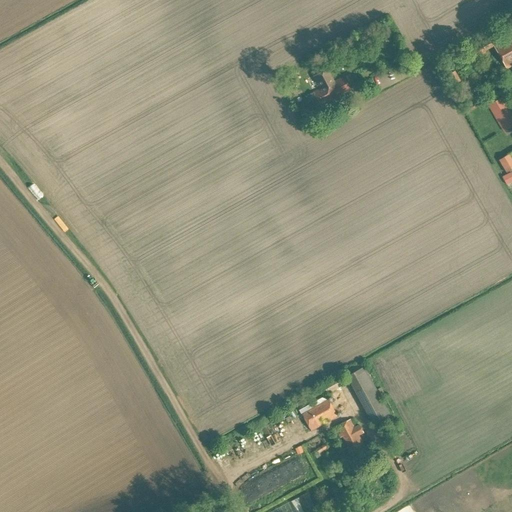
[(511,36),(493,46),(506,69),(511,65),(511,36)]
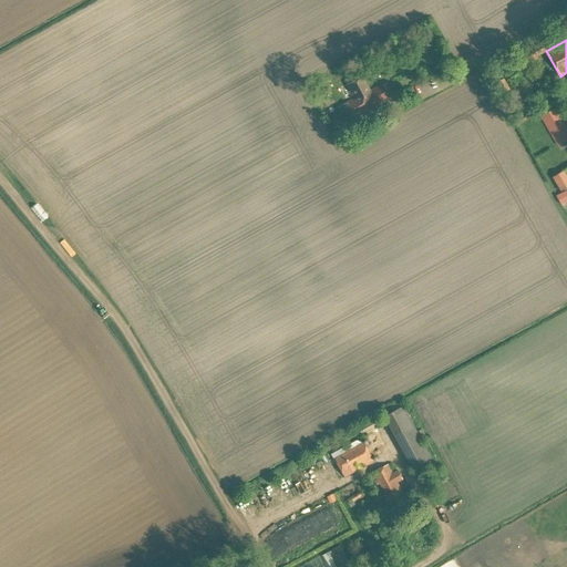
[(354,99),(348,103),(356,119),(385,102),(384,99),(387,98),(380,85),(370,91),(362,76),(347,85),(354,99)]
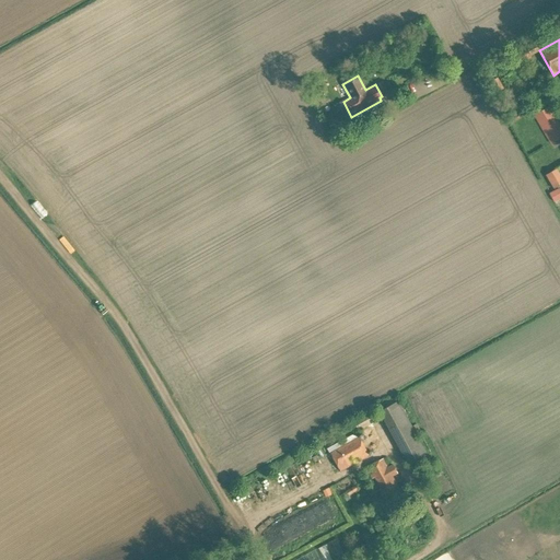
[(490,82),(497,93),(503,90),(497,78),(490,82)]
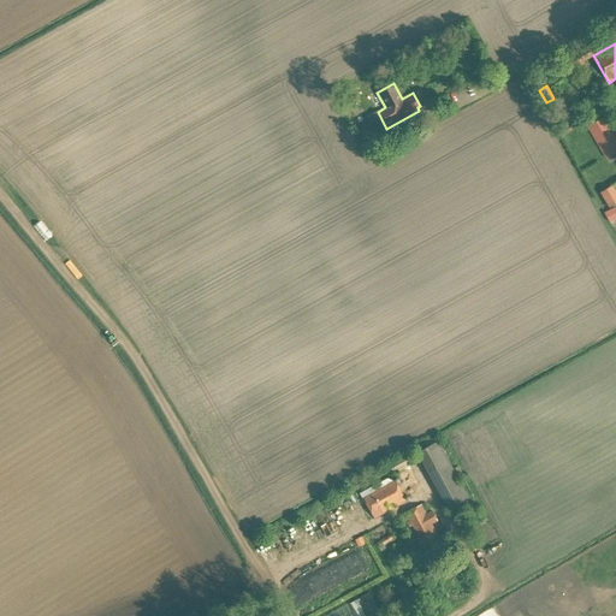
[(615,152),(615,138),(604,118),(587,128),(605,159),(615,152)]
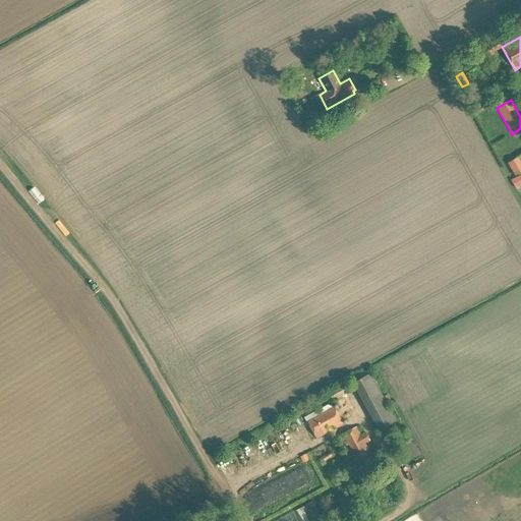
[(490,108),(487,103),(474,110),(477,115),(490,108)]
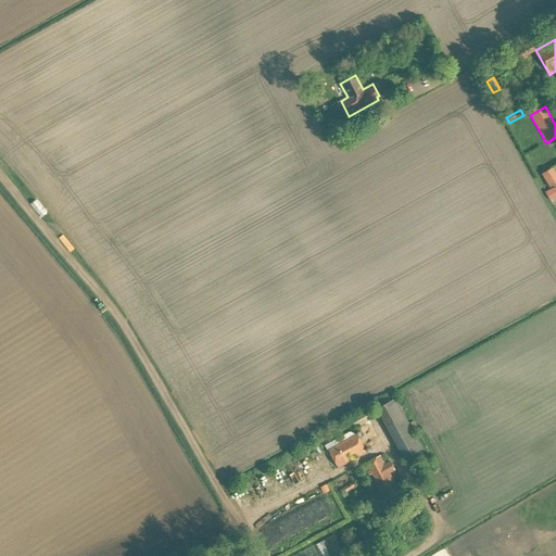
[(555,181),(555,177),(551,168),(541,174),(548,187),(555,181)]
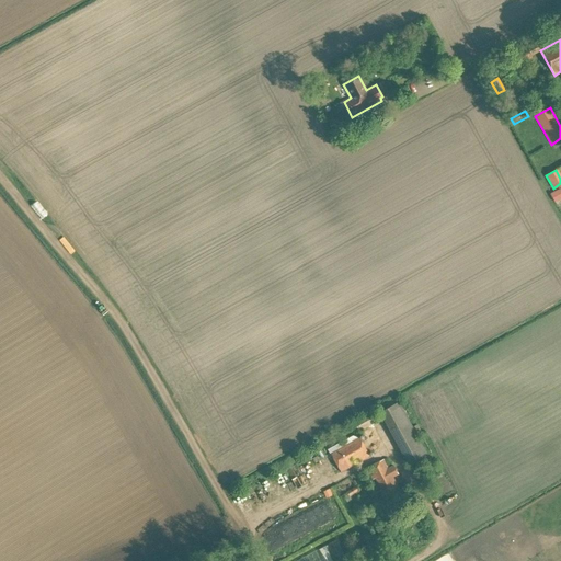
[(400,400),(381,410),(410,462),(428,453),(400,400)]
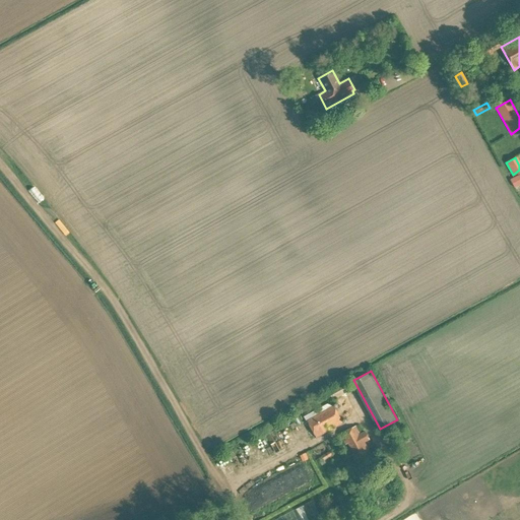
[(340,384),(325,393),(330,402),(346,393),(340,384)]
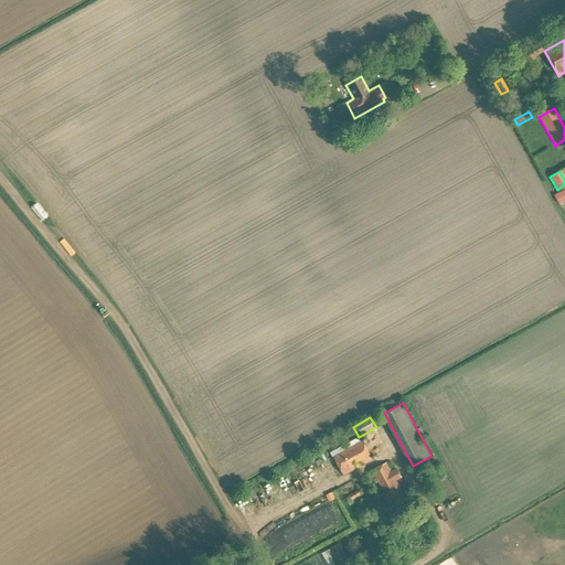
[(361,441),(332,458),(343,477),(372,460),(361,441)]
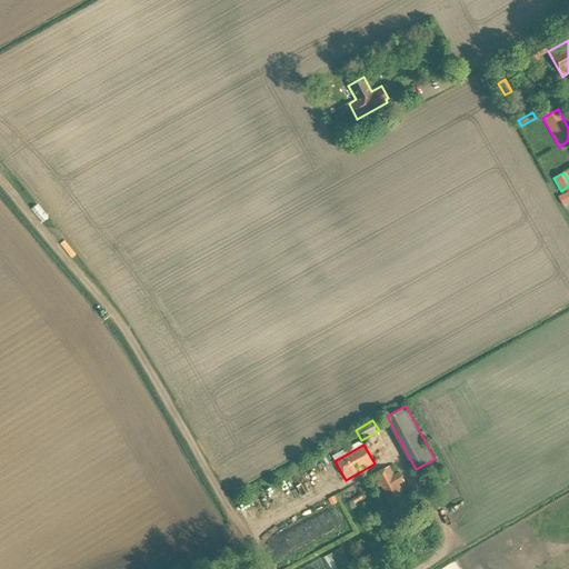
[(393,476),(389,466),(371,476),(389,509),(393,507),(396,509),(403,505),(402,502),(406,500),(400,490),(401,489),(399,485),(403,482),(399,472),(393,476)]
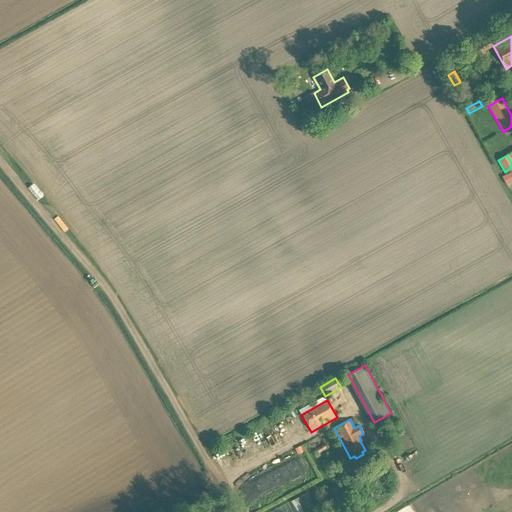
[(303,452),(300,446),(294,449),(297,455),(303,452)]
